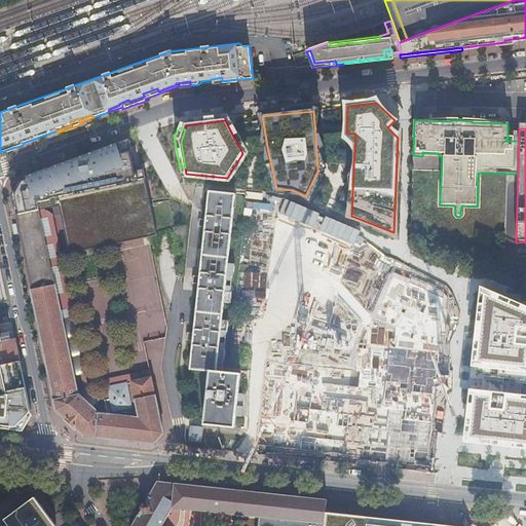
[(519,132),(508,132),(508,138),(505,138),(505,141),(519,141),(519,132)]
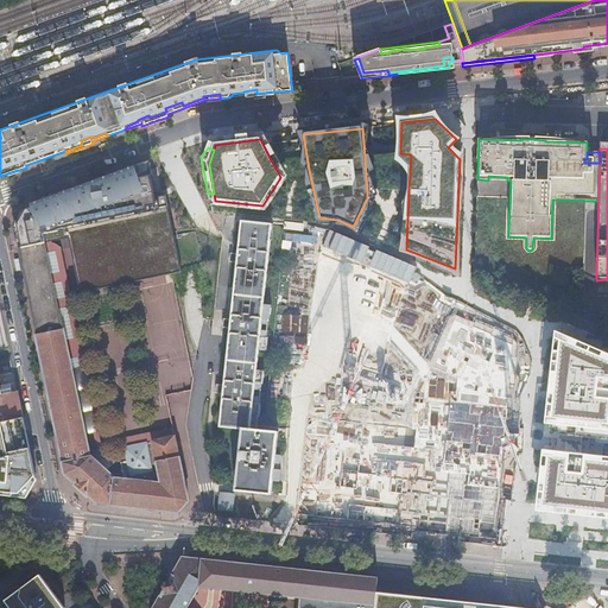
[(400,153),(365,158),(367,191),(409,191),(411,154),(400,153)]
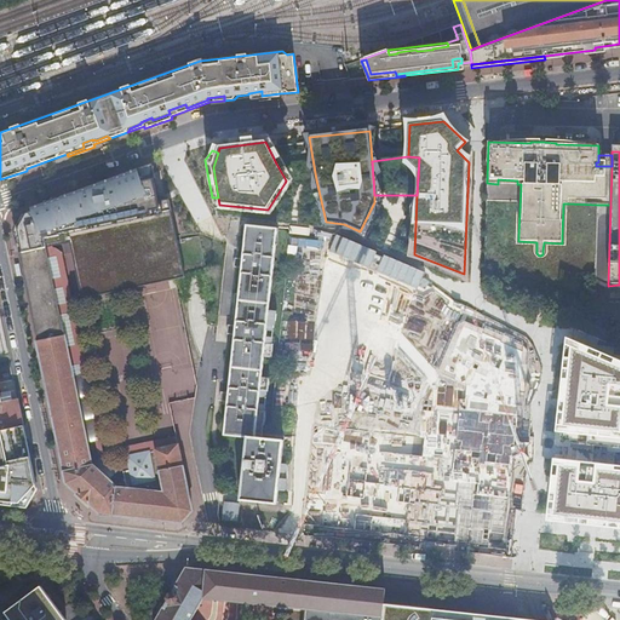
[(10,217),(18,253),(47,248),(42,240),(67,234),(160,218),(148,159),(138,161),(110,171),(7,205),(10,217)]
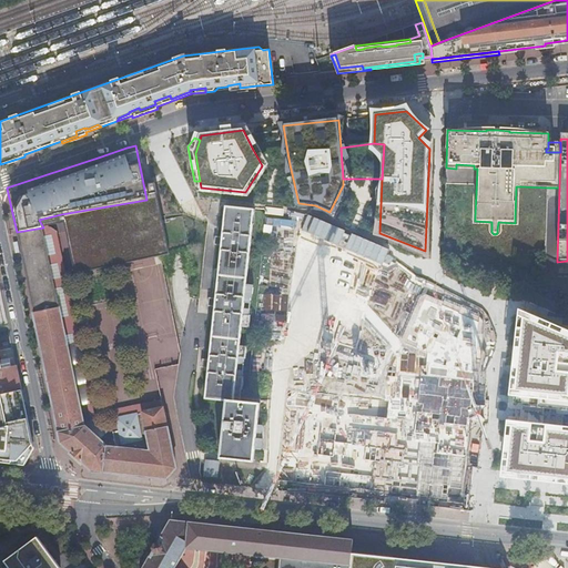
[(286,145),(253,150),(262,165),(261,168),(290,164),(286,145)]
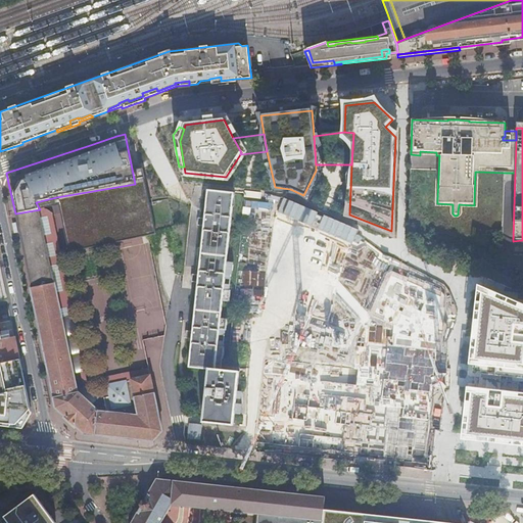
[(135,184),(56,197),(67,254),(123,241),(146,235),(151,234),(140,181),(135,184)]
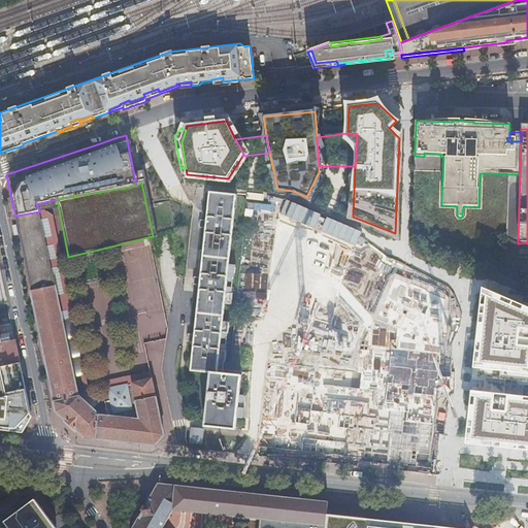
[(86,437),(156,446),(164,436),(156,397),(136,401),(139,420),(106,417),(100,416),(100,415),(99,415),(94,409),(95,408),(86,400),(85,401),(79,397),(60,303),(40,211),(15,216),(57,411),(72,426),(86,437)]
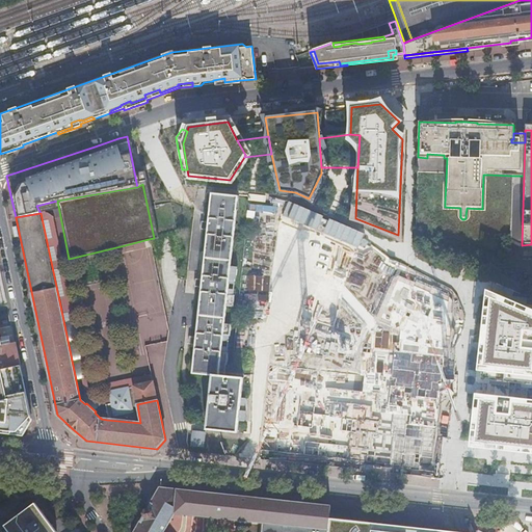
[(268,365),(260,449),(430,472),(442,301),(393,276),(331,326),(313,319),(295,368),(268,365)]
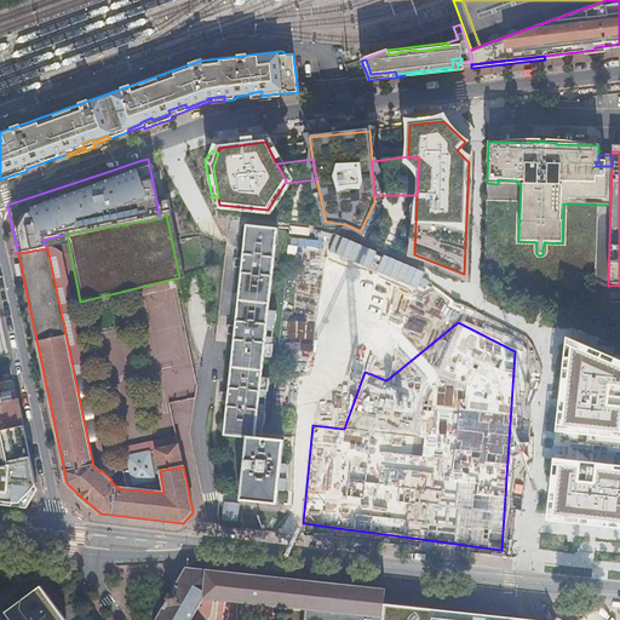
[(619,446),(619,363),(560,342),(551,442),(619,451),(619,446)]
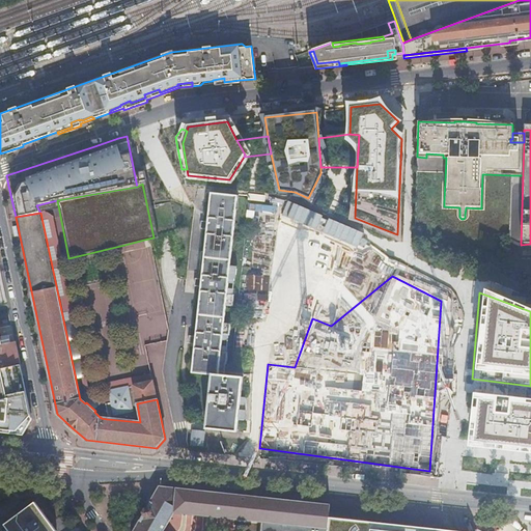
[(101,418),(107,419),(108,413),(107,413),(106,413),(104,413),(103,412),(102,411),(100,410),(100,408),(99,407),(98,406),(98,403),(96,403),(94,401),(93,400),(91,399),(90,399),(88,398),(87,397),(85,396),(84,393),(83,390),(82,387),(64,304),(60,305),(80,399),(85,403),(86,402),(95,411),(94,412),(100,417),(101,417),(101,418)]
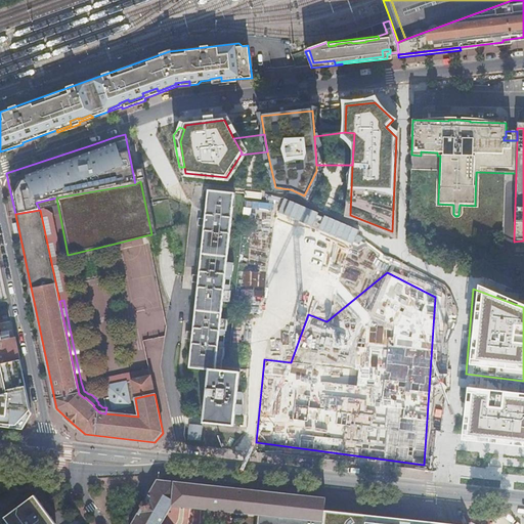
[(0,363),(19,359),(18,352),(15,338),(7,340),(6,332),(0,333),(0,363)]
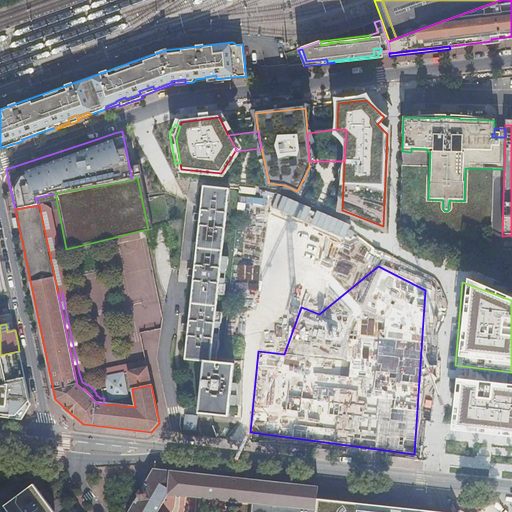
[(143,364),(147,363),(142,341),(139,342),(143,364)]
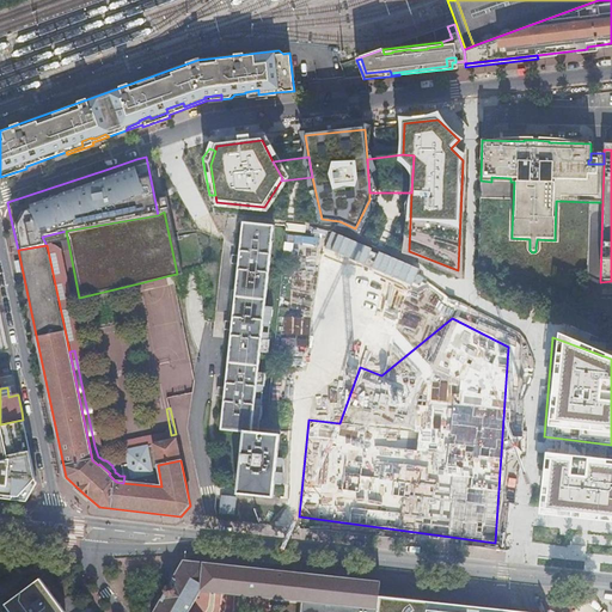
[(37,489),(28,441),(23,420),(0,424),(0,496),(26,500),(37,489)]
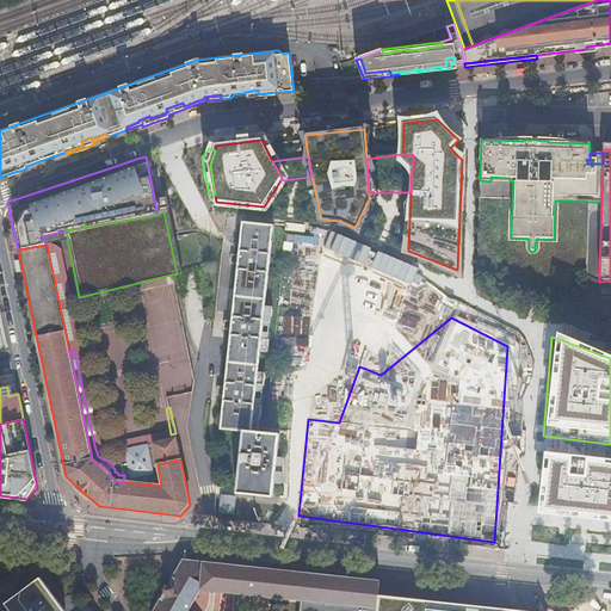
[(158,464),(180,460),(176,433),(171,434),(170,436),(173,455),(150,461),(154,479),(124,475),(123,482),(161,486),(158,464)]
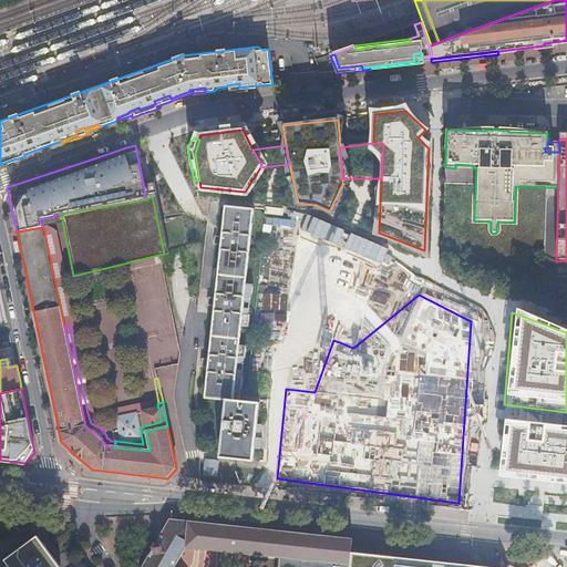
[(566,424),(501,418),(496,476),(566,482),(566,424)]
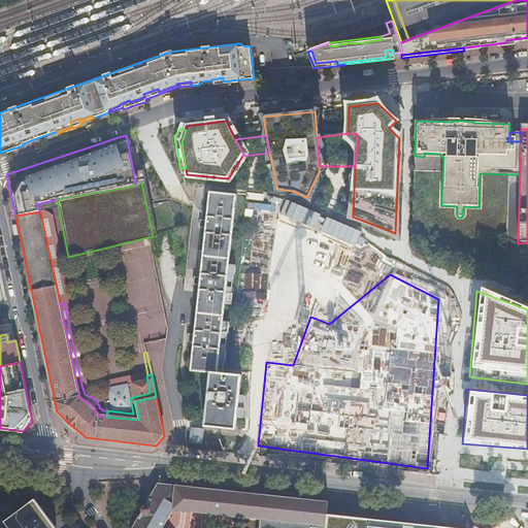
[(325,527),(327,516),(328,503),(159,485),(133,527),(162,527),(164,526),(169,517),(173,509),(261,520),(315,525),(314,527),(325,527)]
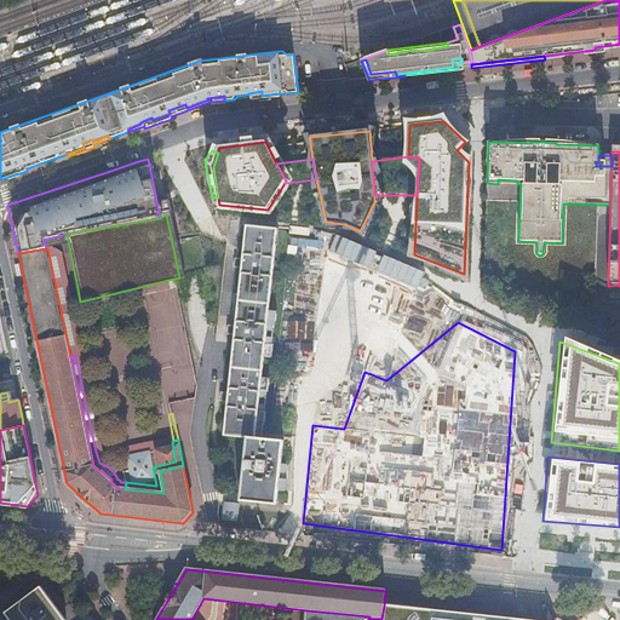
[(63,619),(65,619),(40,585),(5,612),(10,619),(63,619)]
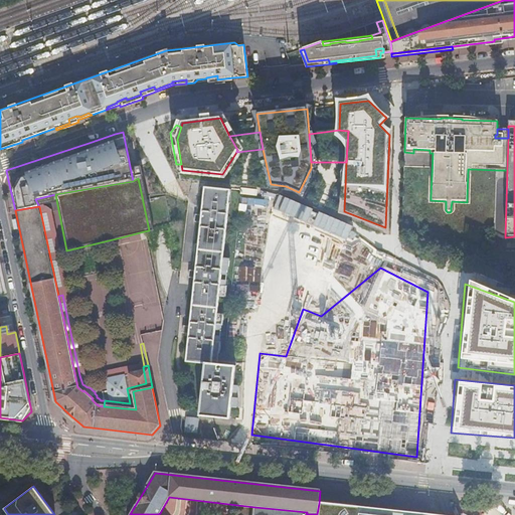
[(306,514),(307,512),(254,507),(252,514),(419,514),(355,508),(355,509),(353,509),(351,509),(349,509),(347,510),(345,511),(343,512),(342,514),(341,514),(331,514),(318,512),(319,503),(317,514),(306,514)]
